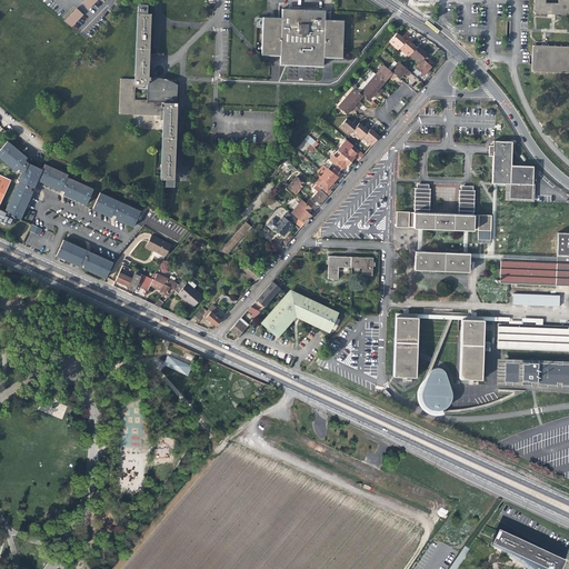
[(491,1),(456,0),(447,0),(447,19),(471,20),(471,23),(476,25),(476,20),(490,21),(491,1)]
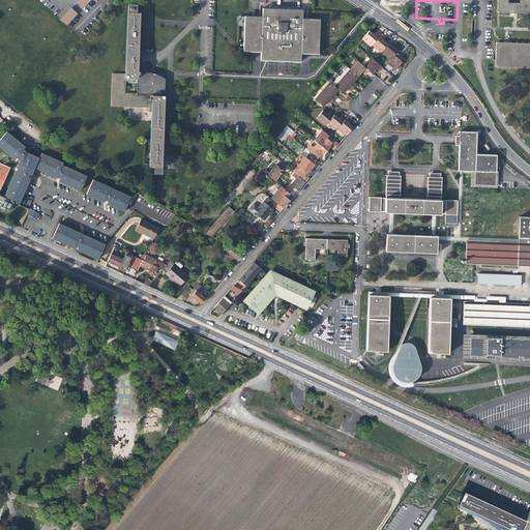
[(516,13),(522,13),(529,13),(529,0),(497,0),(497,12),(516,13)]
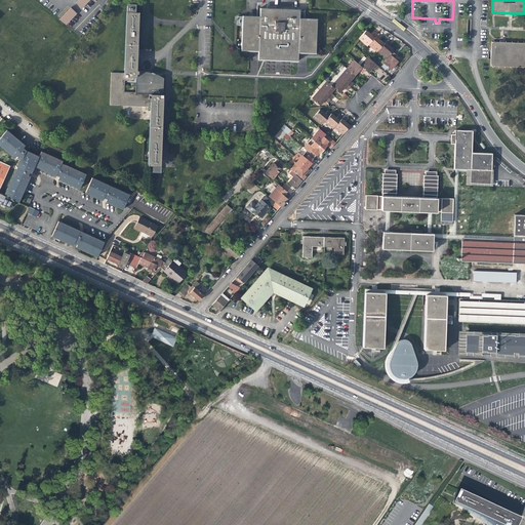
[(137,69),(139,12),(134,11),(134,3),(126,3),(123,72),(111,72),(110,106),(149,107),(147,164),(150,165),(151,171),(159,172),(160,166),(161,163),(163,75),(158,74),(151,71),(138,71),(137,69)]
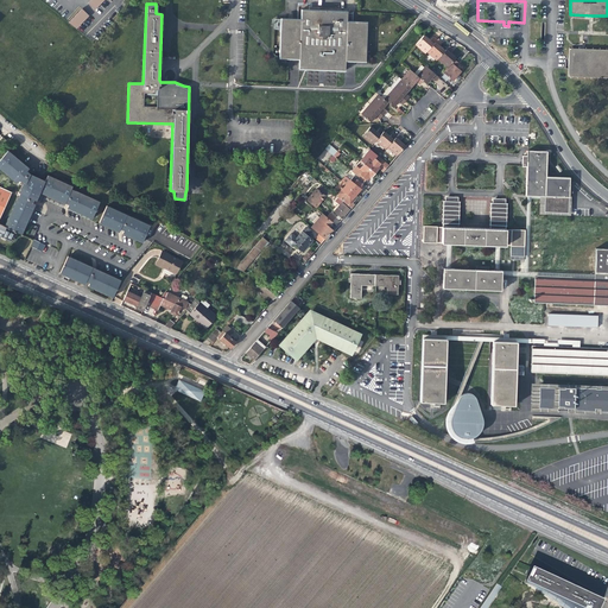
[(83,10),(70,23),(77,29),(89,16),(83,10)]
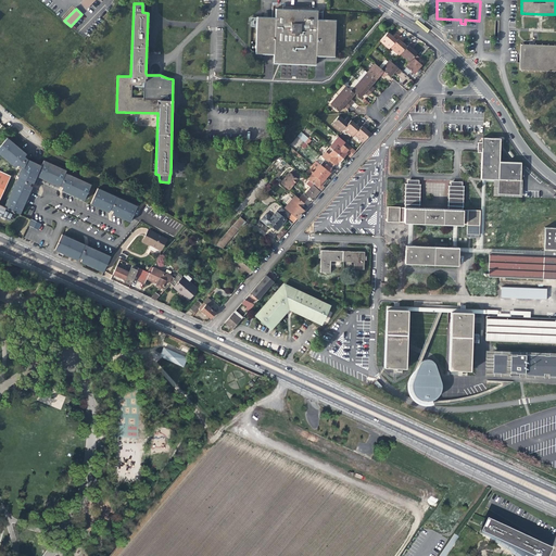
[(264,54),(273,54),(273,62),(293,63),(304,63),(315,63),(315,55),(320,55),(335,57),(335,40),(335,34),(336,20),(317,19),(318,12),(318,10),(275,9),(275,17),(256,16),(255,30),(254,53),(264,54)]
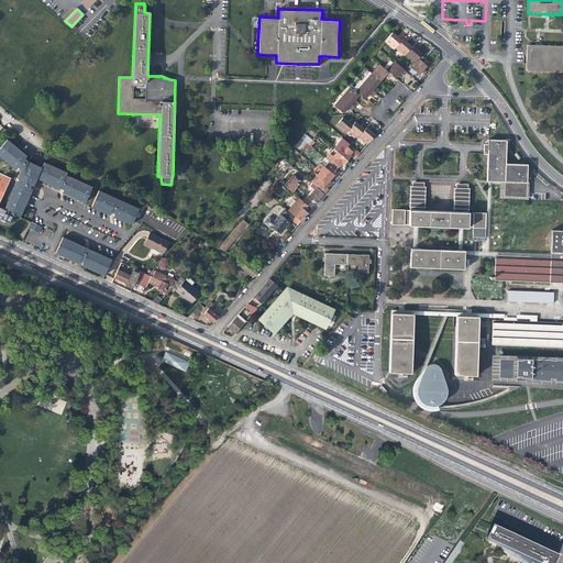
[(355,89),(351,85),(333,103),(342,112),(342,118),(343,117),(348,109),(349,109),(351,110),(357,103),(355,100),(360,96),(365,99),(370,94),(373,97),(374,96),(377,91),(378,90),(376,87),(386,76),(387,75),(393,78),(394,77),(396,75),(408,84),(410,81),(430,63),(427,59),(417,48),(419,45),(417,44),(409,39),(401,33),(398,36),(396,35),(393,32),(384,42),(393,50),(396,50),(415,64),(408,73),(392,59),(385,67),(378,65),(355,89)]
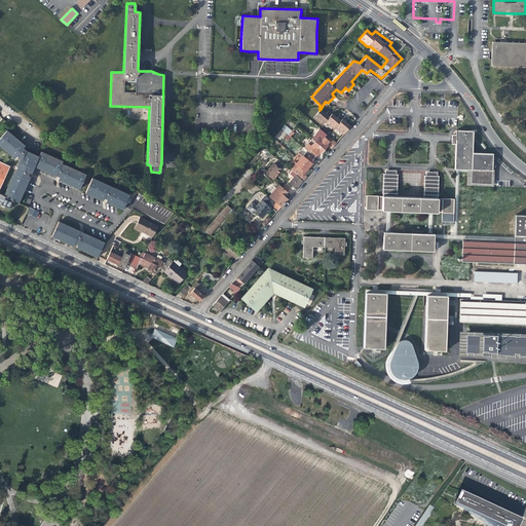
[(492,41),(492,66),(525,67),(525,42),(502,42),(492,41)]
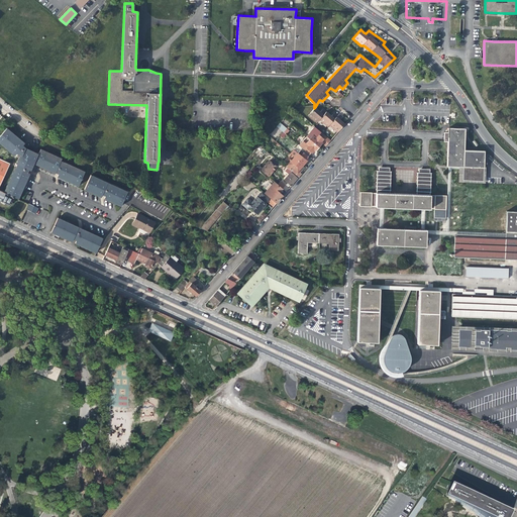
[(319,110),(315,107),(308,116),(316,122),(319,119),(326,111),(323,108),(320,111),(319,110)]
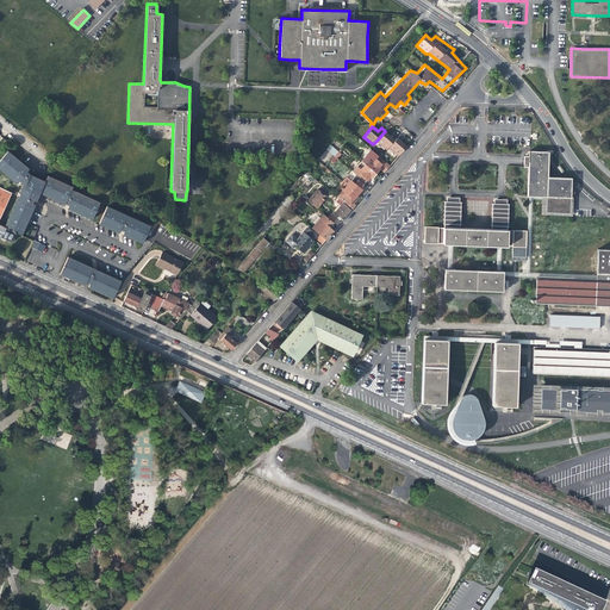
[(385,131),(377,141),(386,150),(388,148),(398,136),(394,132),(391,136),(385,131)]
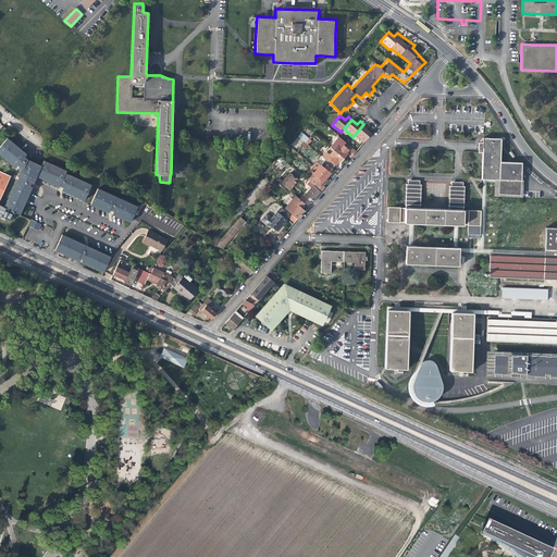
[(366,122),(355,135),(363,141),(371,133),(368,130),(367,128),(369,125),(366,122)]
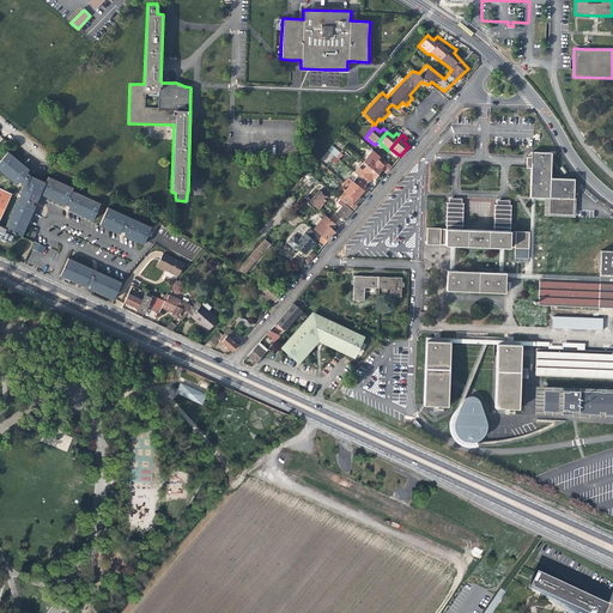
[(328,151),(335,157),(332,162),(335,164),(344,155),(332,145),(328,151)]
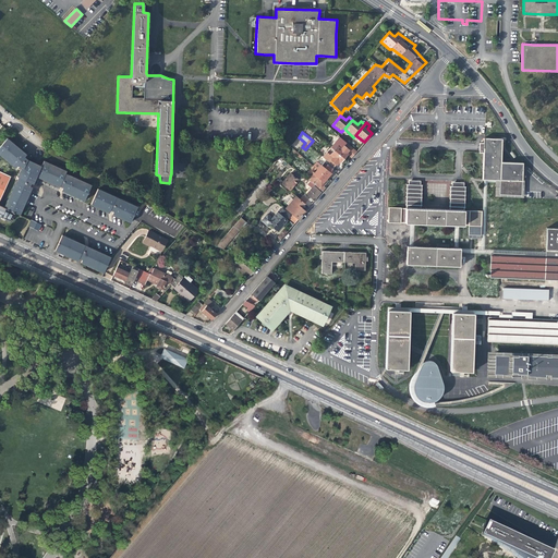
[(339,136),(330,148),(343,159),(348,155),(351,157),(352,156),(356,152),(346,144),(347,143),(339,136)]
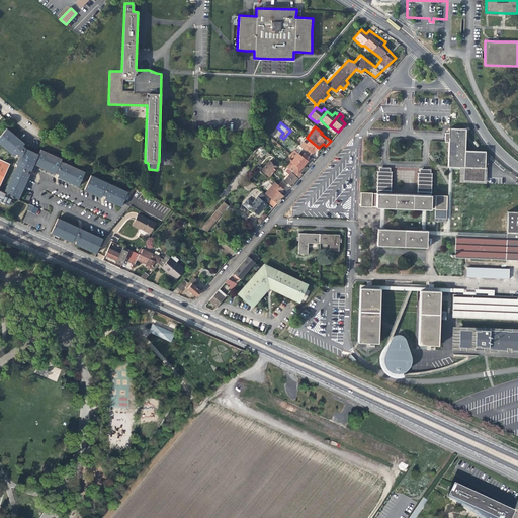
[(270,136),(277,141),(283,133),(276,127),(270,136)]
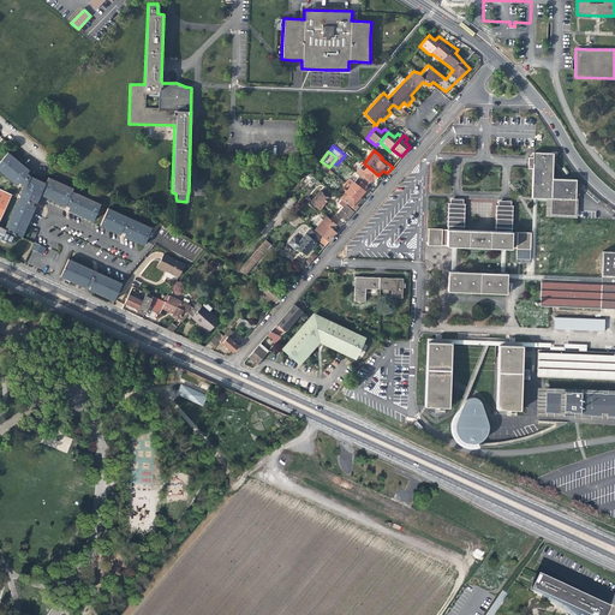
[(553,153),(533,151),(533,159),(530,159),(529,168),(532,168),(531,198),(545,198),(545,218),(551,218),(575,219),(577,179),(551,178),(553,153)]
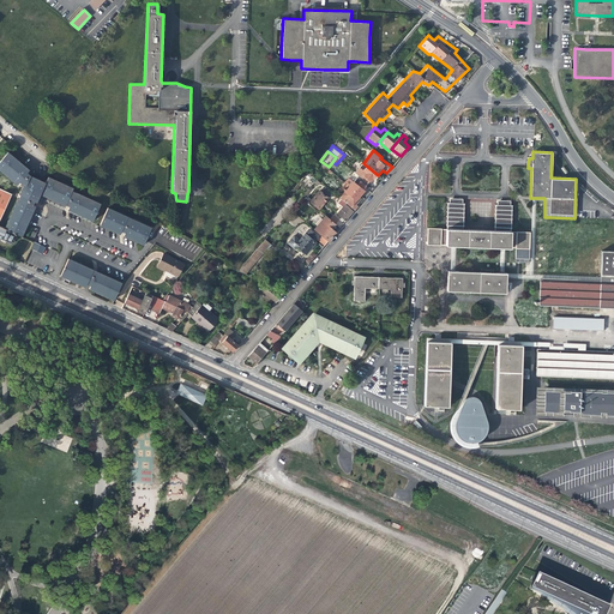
[(11,152),(0,163),(0,167),(17,185),(30,170),(11,152)]
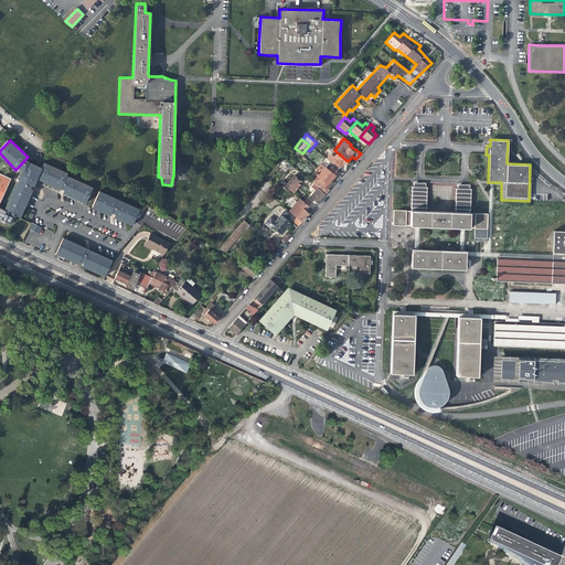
[(348,161),(334,150),(327,159),(338,169),(340,167),(341,168),(343,167),(348,161)]
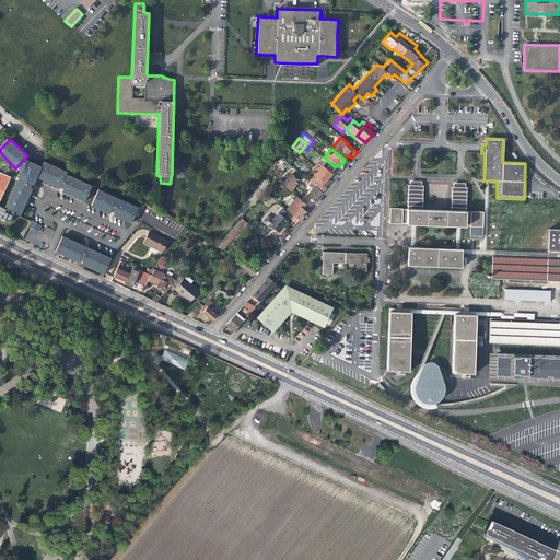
[(18,178),(18,181),(30,186),(31,187),(32,186),(32,185),(34,186),(38,178),(43,168),(28,162),(25,159),(16,168),(21,168),(16,177),(18,178)]
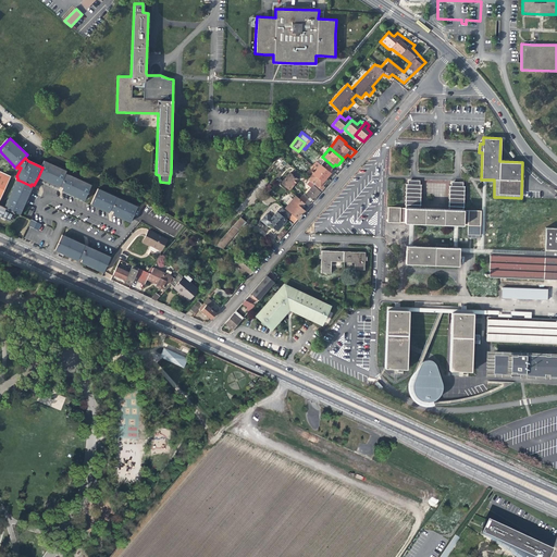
[(322,162),(316,170),(327,178),(331,173),(330,172),(331,171),(332,170),(331,169),(333,166),(325,160),(323,162),(322,162)]
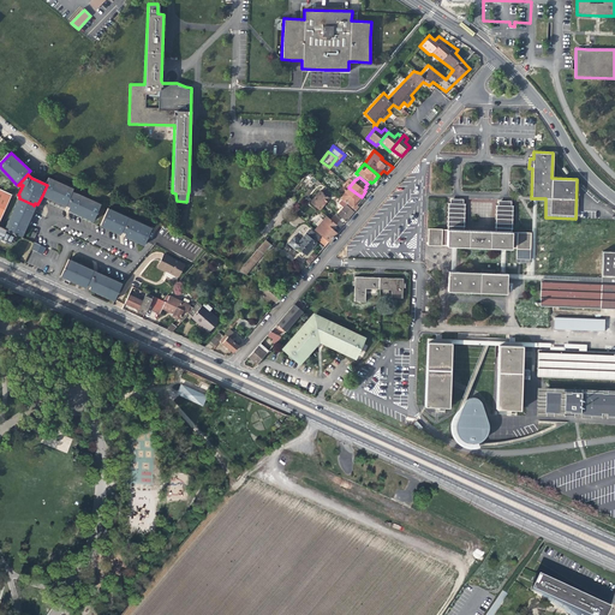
[(75,192),(49,180),(41,196),(66,208),(70,209),(76,196),(73,195),(75,192)]
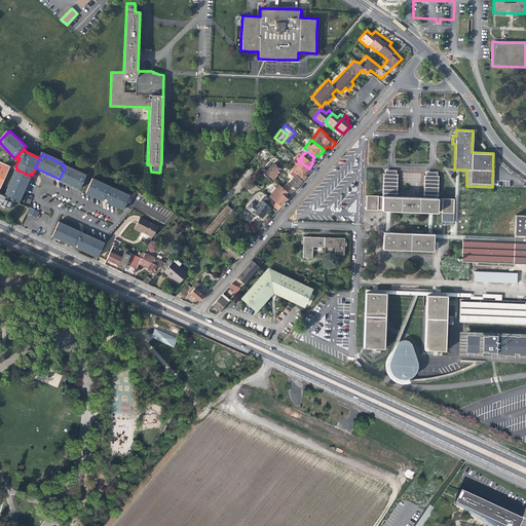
[(272,161),(263,172),(273,180),(276,176),(282,170),(280,168),(284,165),(275,159),(273,161),(272,161)]
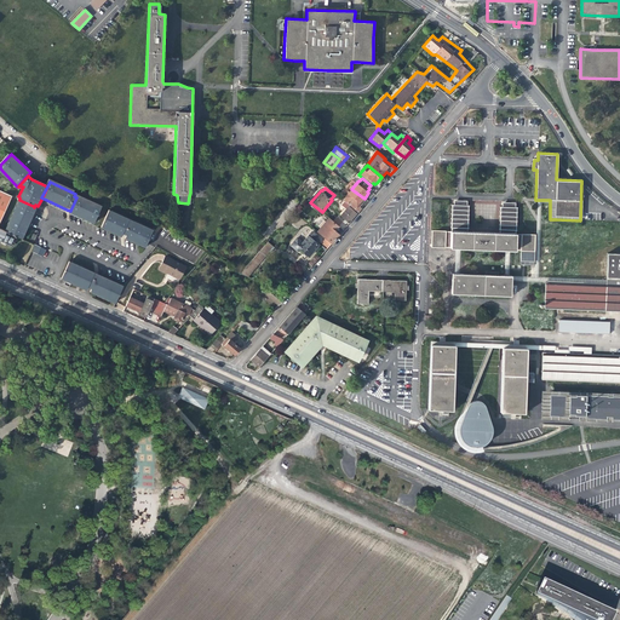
[(365,199),(351,189),(342,200),(357,212),(361,208),(360,207),(361,206),(362,204),(360,202),(365,199)]
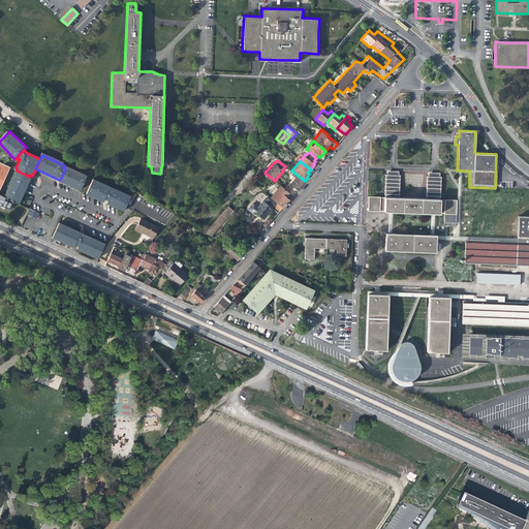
[(0,187),(10,167),(0,162),(0,187)]
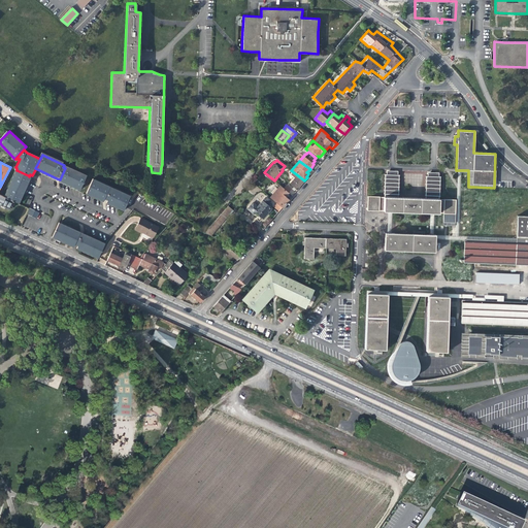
[(67,166),(66,166),(66,168),(60,180),(80,191),(88,176),(67,166)]
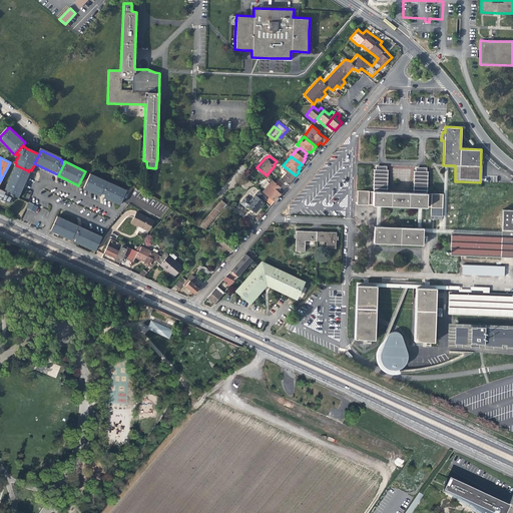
[(3,190),(13,195),(18,197),(30,173),(28,172),(28,171),(27,170),(16,165),(15,166),(3,190)]
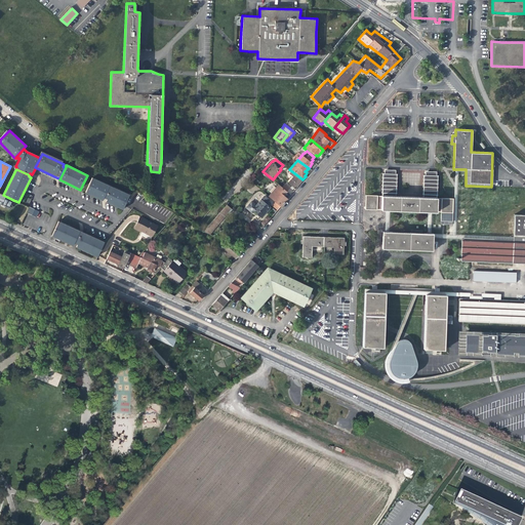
[(382,173),(381,195),(396,196),(397,173),(395,173),(396,170),(385,170),(385,173),(382,173)]
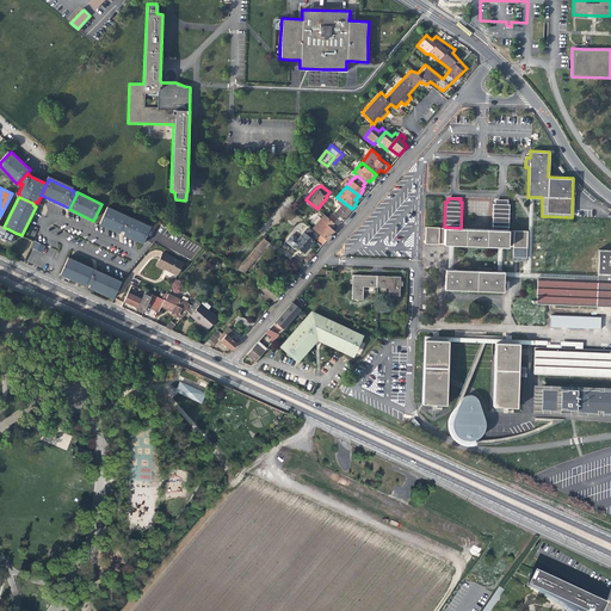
[(493,203),(492,229),(508,230),(510,204),(507,204),(507,201),(495,199),(495,203),(493,203)]
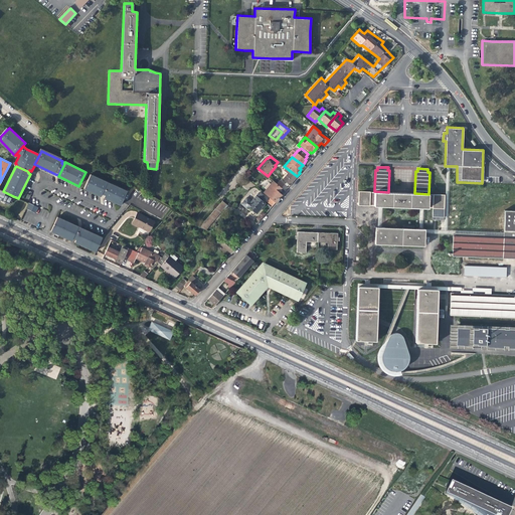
[(297,176),(290,171),(282,179),(284,180),(282,182),(284,184),(286,185),(288,183),(290,184),(297,176)]
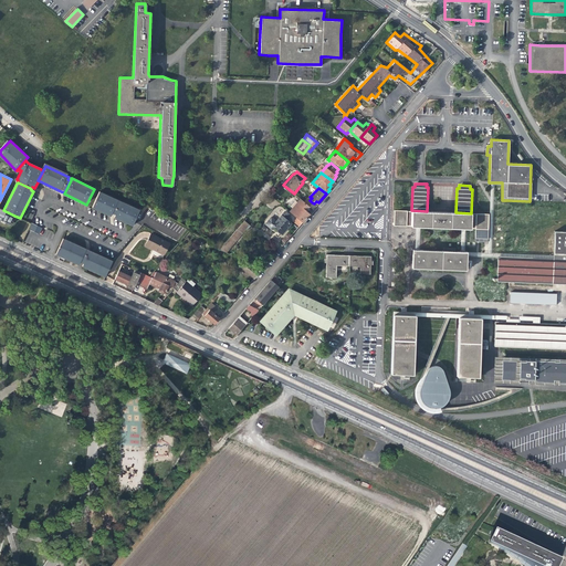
[(92,210),(104,216),(105,213),(107,215),(114,202),(111,200),(112,200),(100,195),(92,210)]
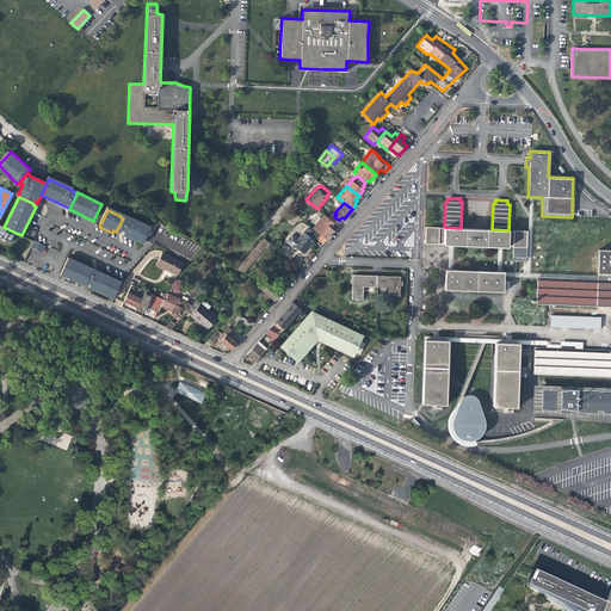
[(334,223),(320,211),(308,226),(326,240),(332,233),(333,230),(329,228),(334,223)]
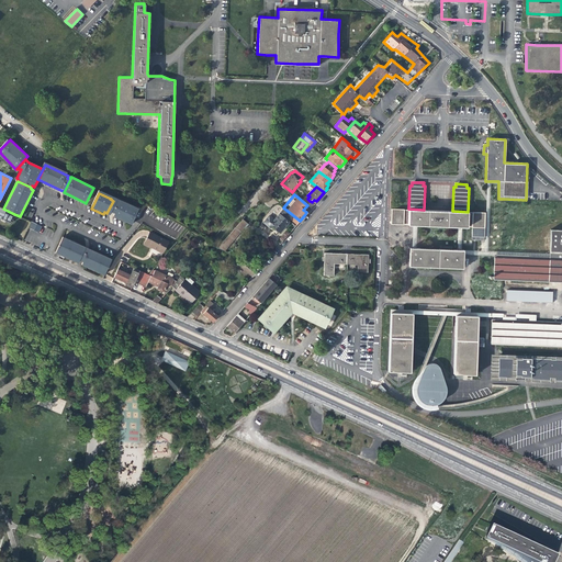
[(136,212),(113,201),(107,216),(128,227),(136,212)]
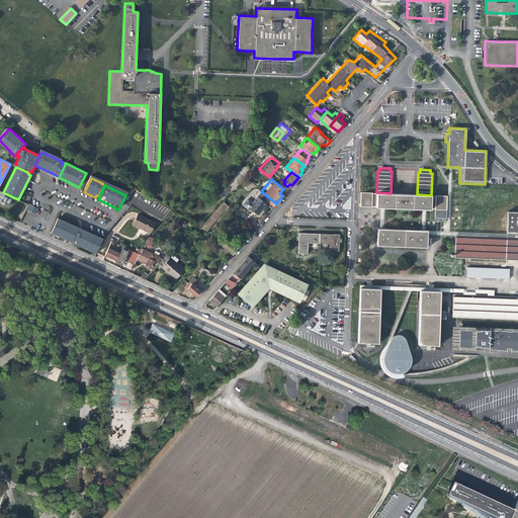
[(10,205),(13,197),(3,192),(0,190),(0,200),(1,201),(1,203),(4,204),(5,203),(10,205)]
